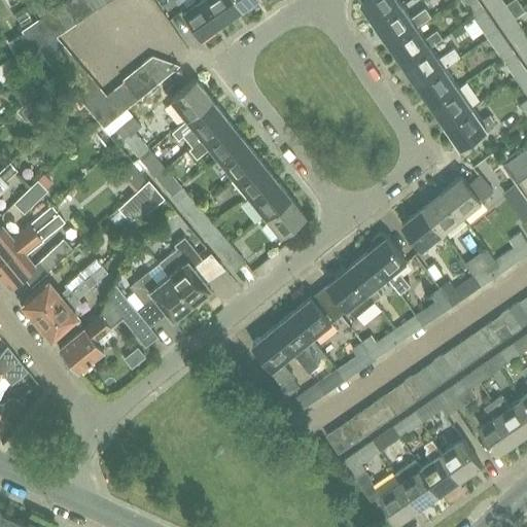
[(75,0),(63,0),(62,1),(75,22),(85,14),(75,0)]
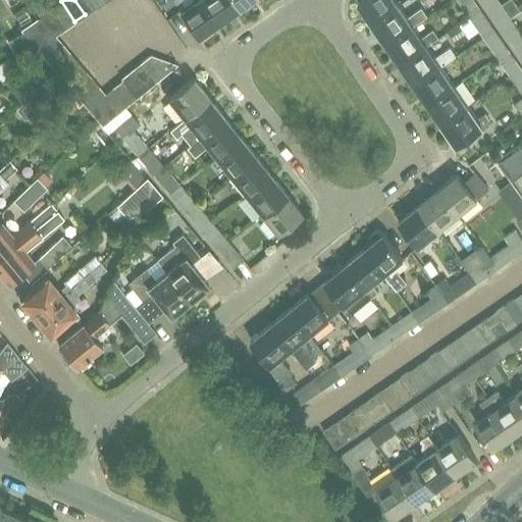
[(89,0),(74,0),(85,14),(95,8),(89,0)]
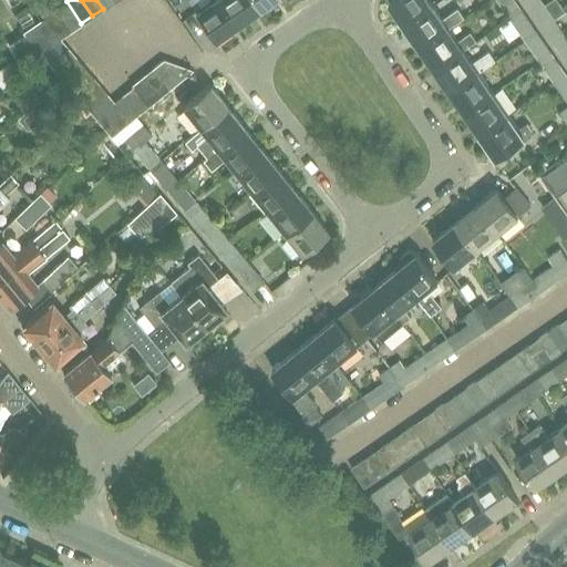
[(222,0),(208,0),(195,10),(215,39),(238,23),(222,0)]
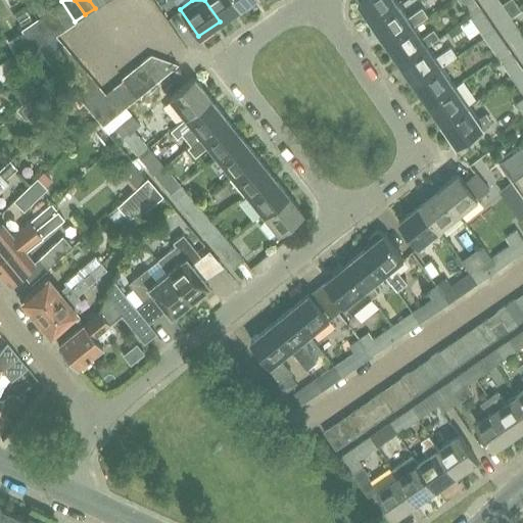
[(204,0),(220,21),(240,7),(234,0),(204,0)]
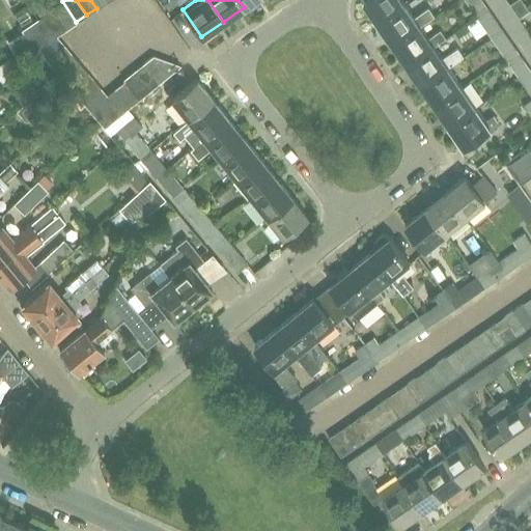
[(368,0),(364,3),(379,23),(406,4),(401,0),(368,0)]
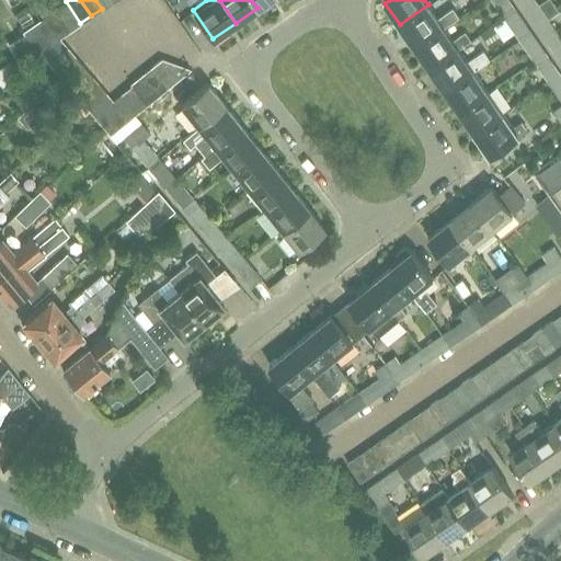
[(508,0),(492,0),(504,16),(515,9),(508,0)]
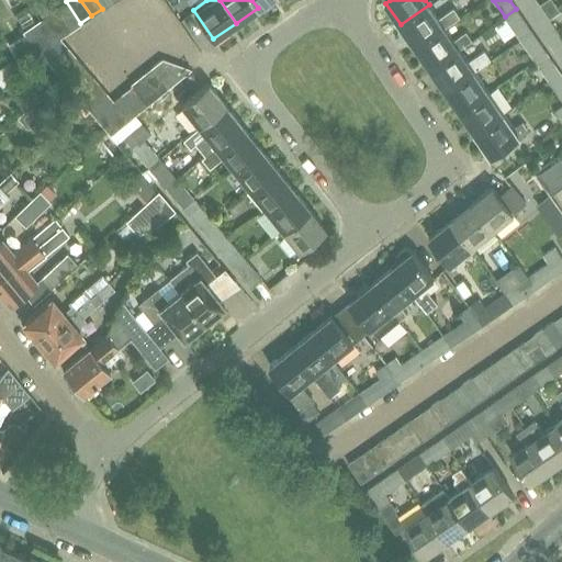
[(536,0),(529,0),(523,4),(538,26),(549,19),(536,0)]
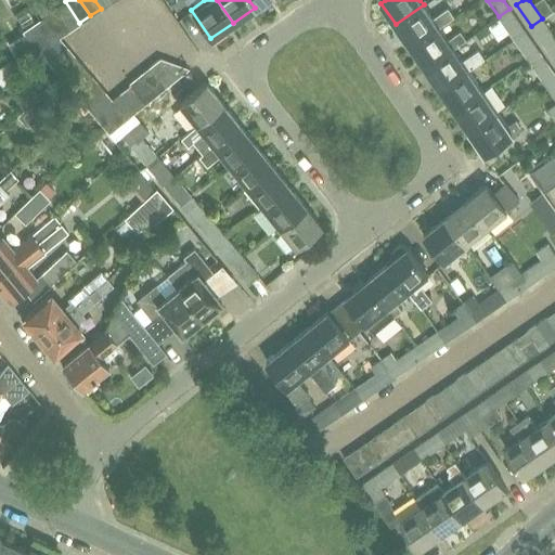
[(65,1),(53,9),(67,31),(79,23),(65,1)]
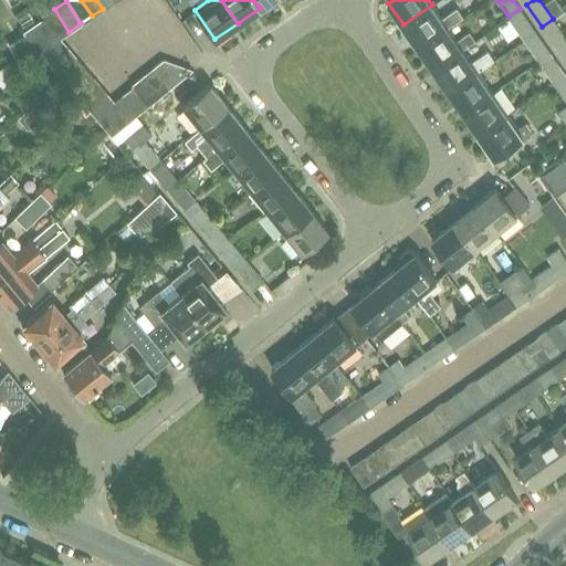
[(441,19),(432,4),(404,24),(419,48),(448,28),(464,16),(458,7),(441,19)]
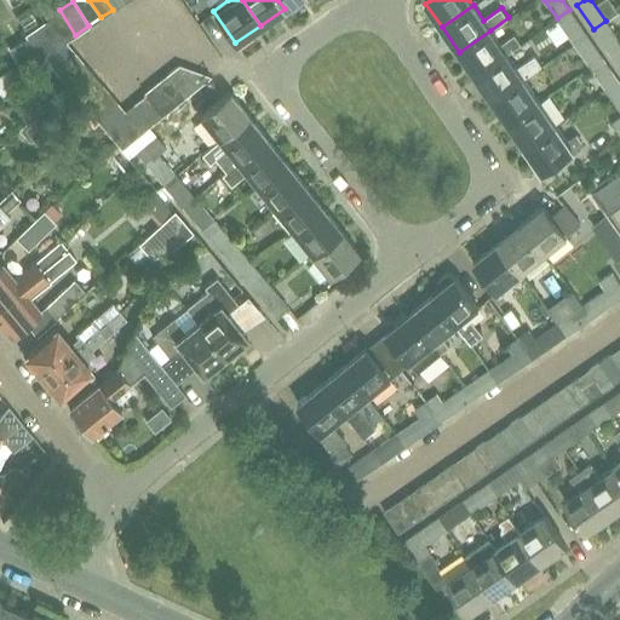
[(59,10),(26,34),(67,41),(75,35),(59,10)]
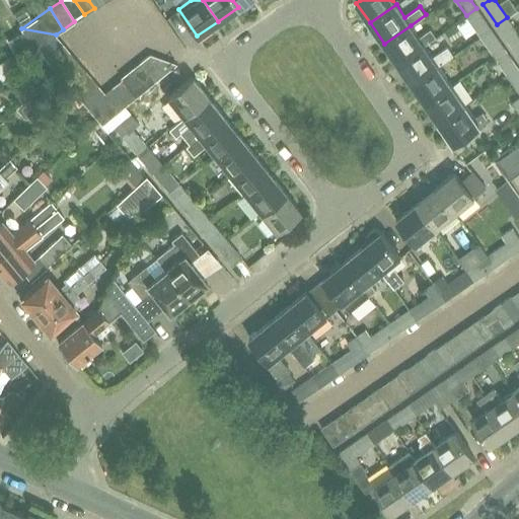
[(476,8),(466,15),(480,35),(491,28),(476,8)]
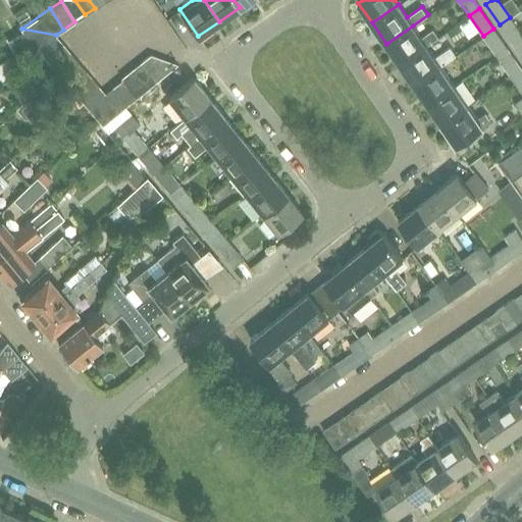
[(521,34),(510,17),(500,24),(514,45),(521,39),(521,34)]
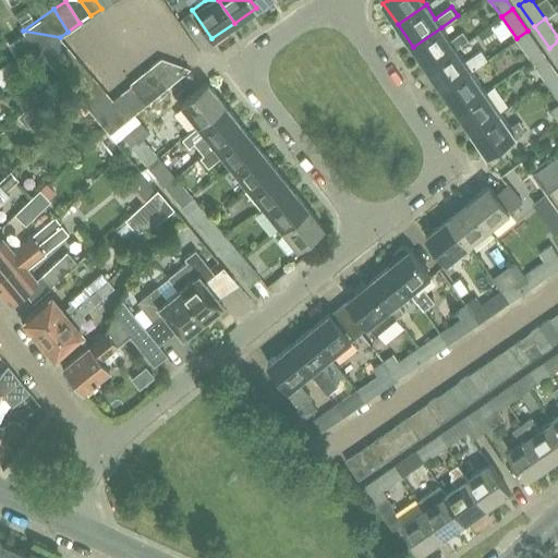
[(413,47),(427,68),(457,48),(469,39),(462,31),(450,39),(441,27),(413,47)]
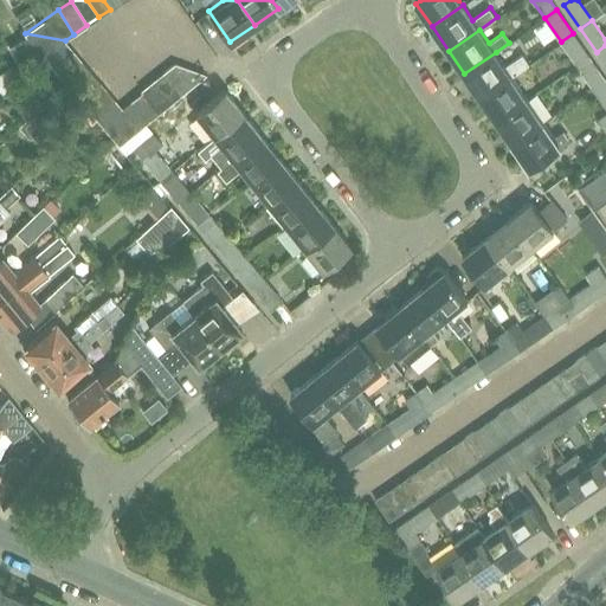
[(65,40),(25,33),(53,66),(73,51),(65,40)]
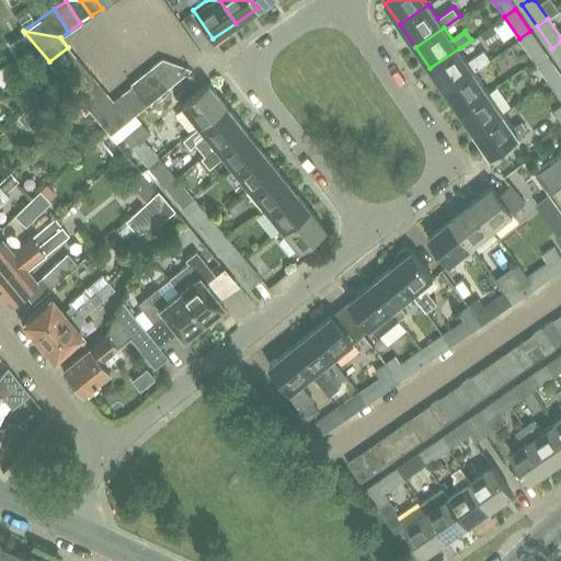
[(530,31),(519,38),(535,60),(546,53),(530,31)]
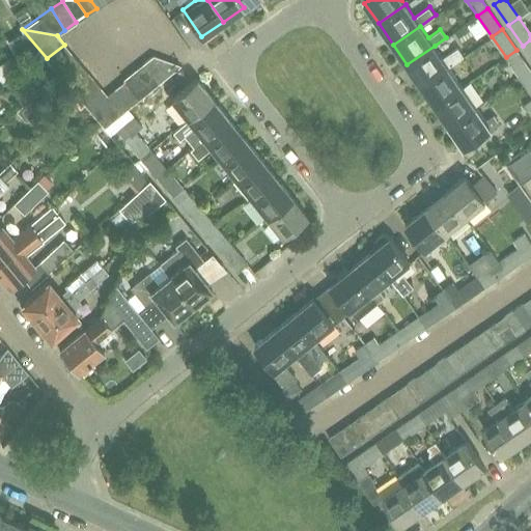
[(64,45),(47,58),(53,66),(71,52),(64,45)]
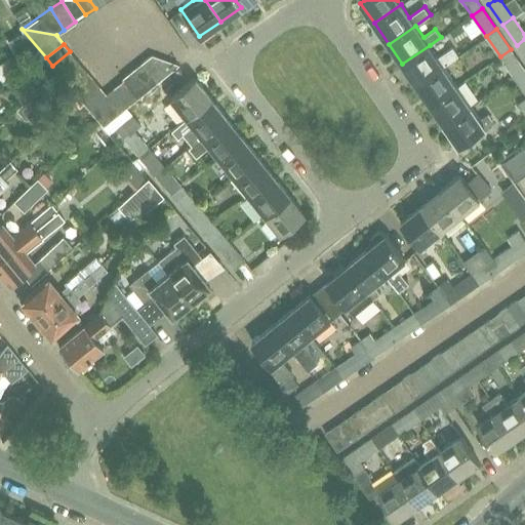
[(416,84),(443,66),(459,54),(454,46),(438,57),(430,45),(402,64),(416,84)]
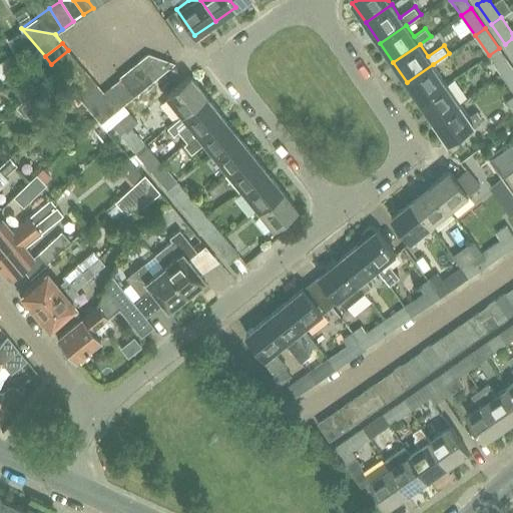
[(499,48),(489,55),(503,75),(512,68),(499,48)]
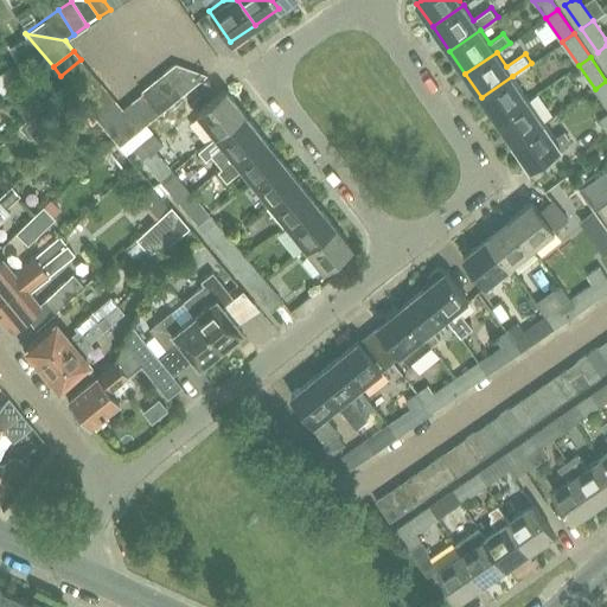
[(81,59),(61,76),(69,85),(90,70),(81,59)]
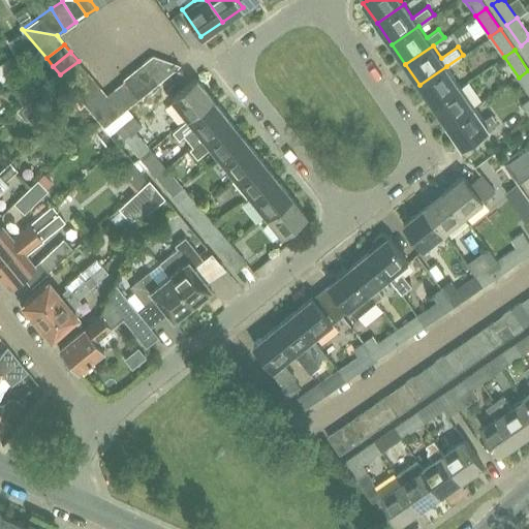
[(44,63),(36,55),(30,61),(37,69),(40,66),(44,63)]
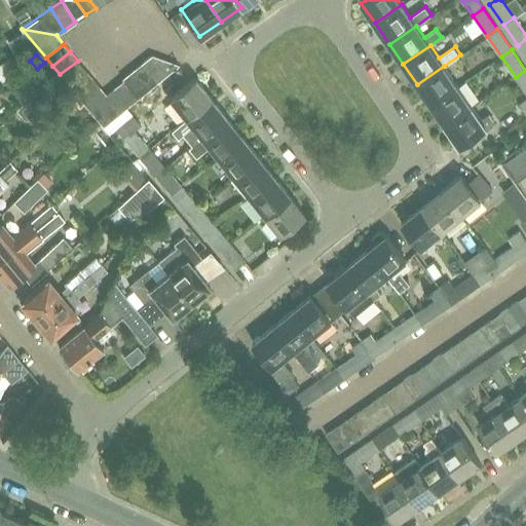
[(151,54),(142,62),(157,81),(178,65),(151,54)]
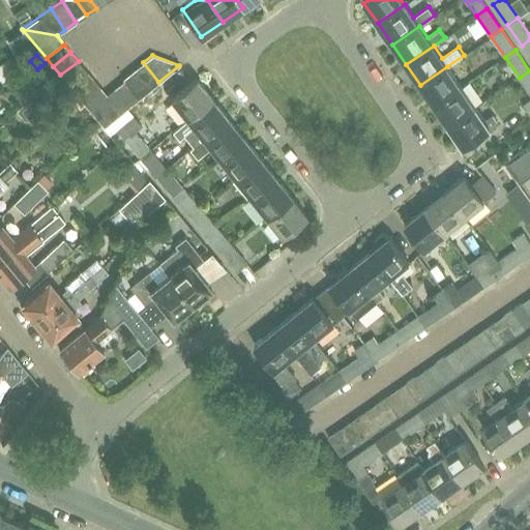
[(15,65),(8,58),(0,63),(0,80),(2,83),(18,69),(15,65)]
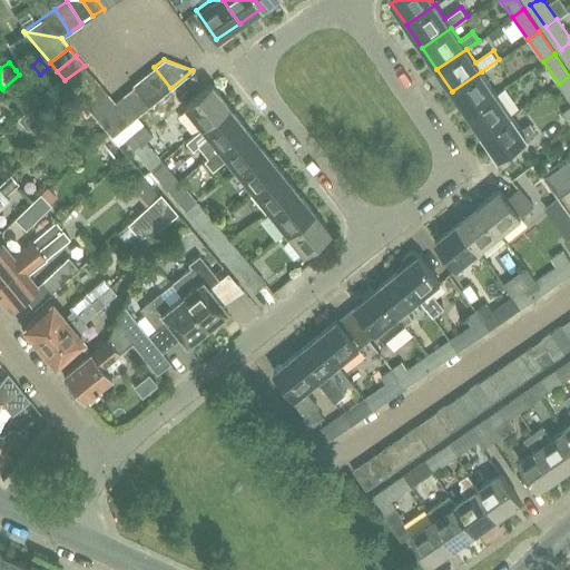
[(85,66),(65,80),(74,90),(91,75),(85,66)]
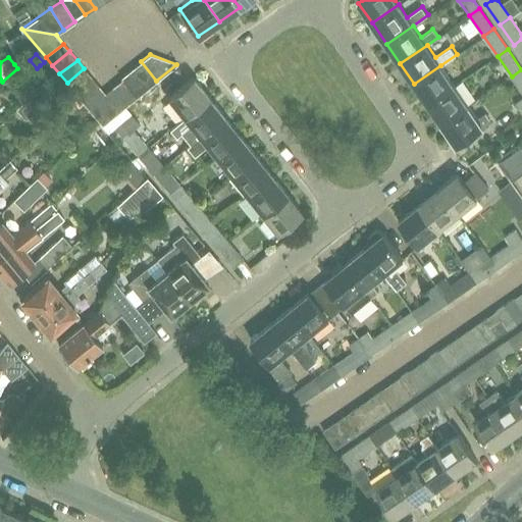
[(141,61),(132,69),(146,89),(156,81),(141,61)]
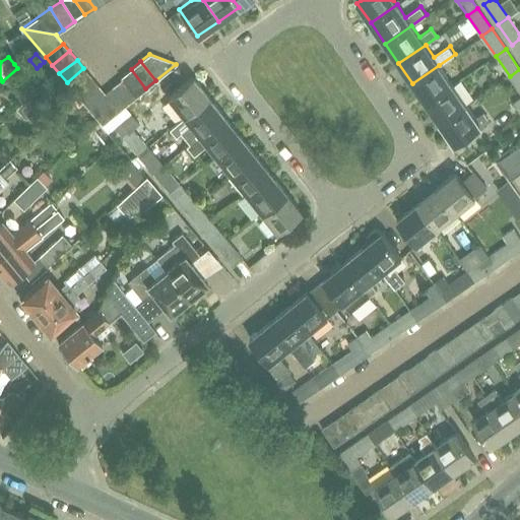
[(412,83),(427,104),(453,84),(439,65),(412,83)]
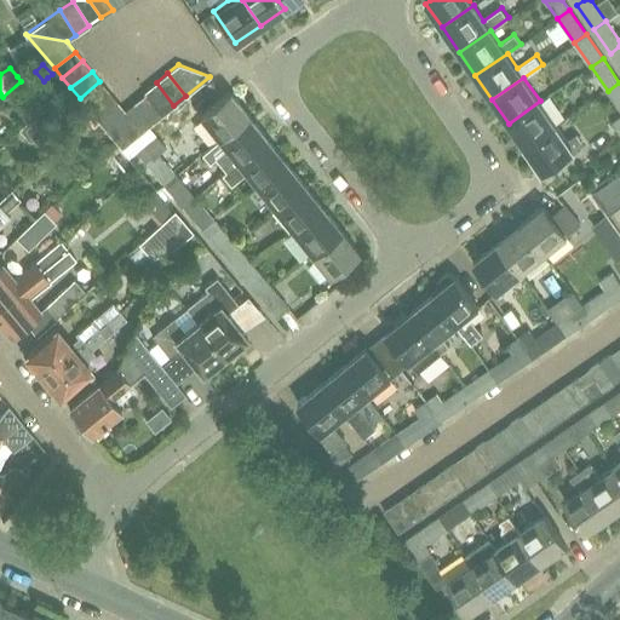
[(99,81),(80,98),(89,109),(108,91),(99,81)]
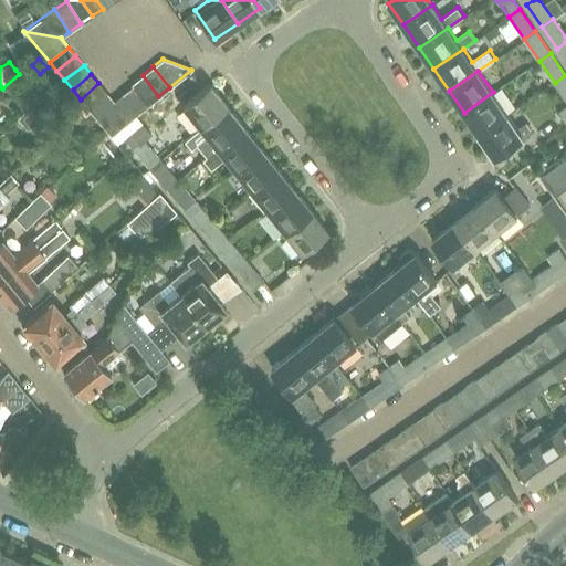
[(143,75),(130,84),(133,86),(147,105),(158,96),(143,75)]
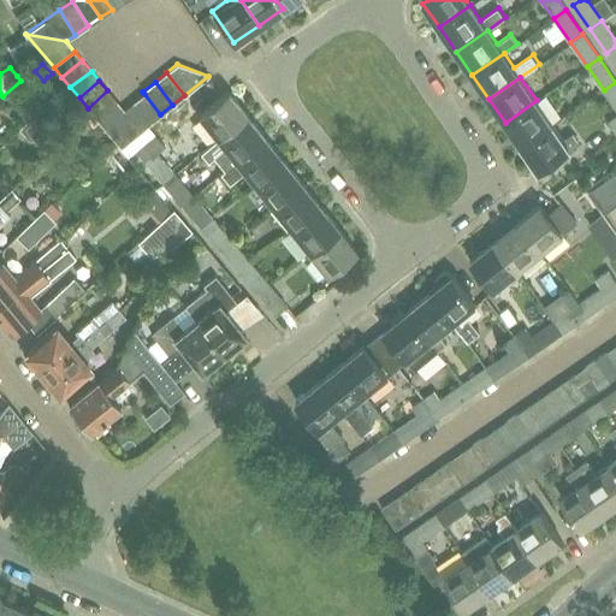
[(615,82),(604,90),(615,107),(615,117),(609,123),(615,132),(615,82)]
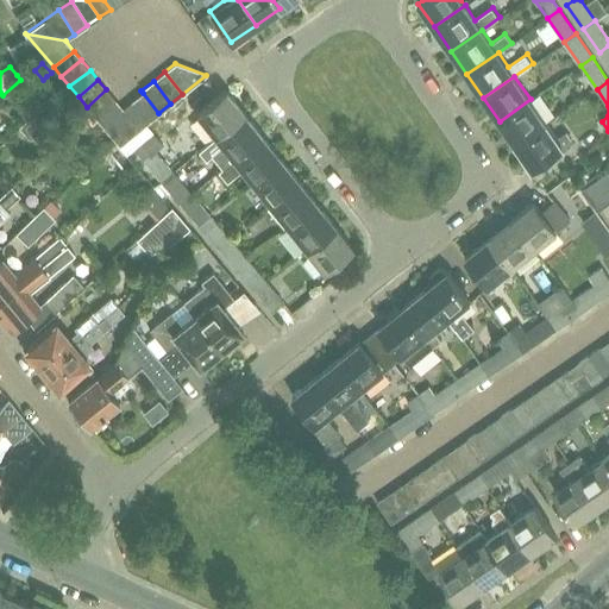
[(106,89),(87,107),(94,115),(114,99),(106,89)]
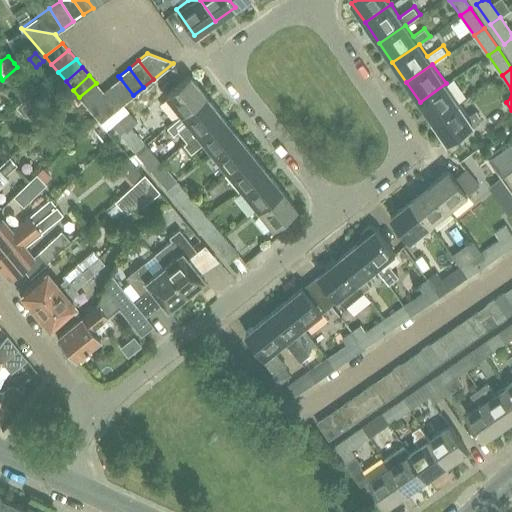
[(164,96),(180,115),(205,95),(189,76),(164,96)]
